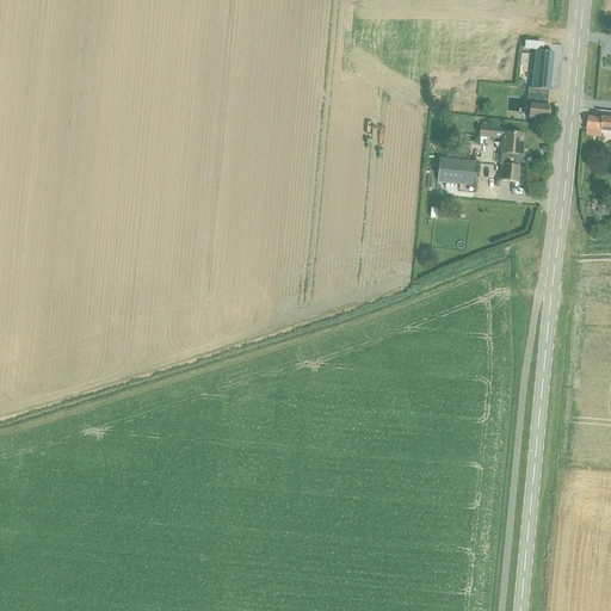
[(536,51),(531,90),(549,91),(554,54),(536,51)]
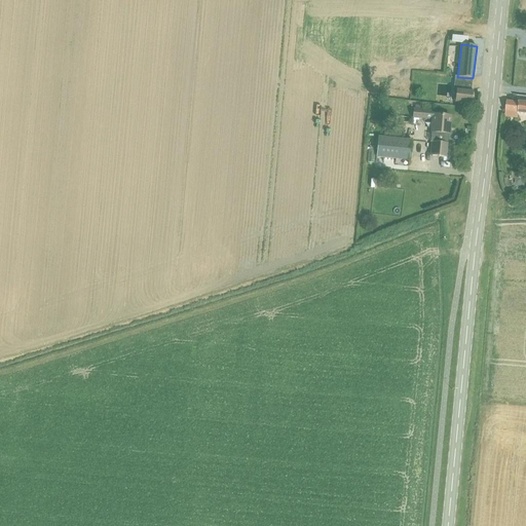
[(452,51),(455,51),(455,47),(445,46),(444,58),(451,58),(452,51)]
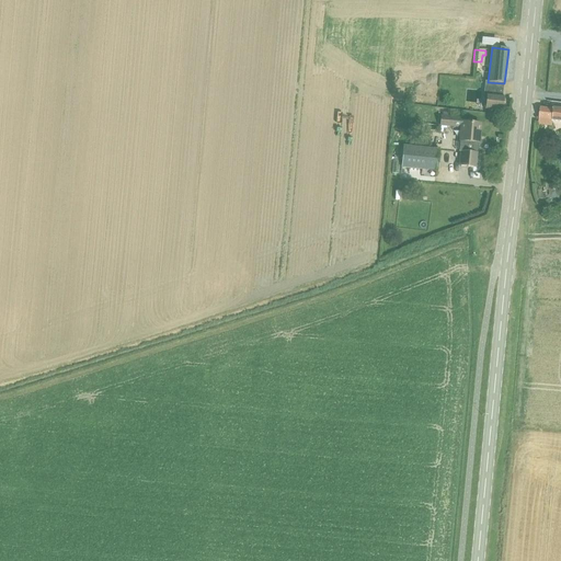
[(484,88),(483,100),(487,100),(485,110),(502,111),(502,110),(505,107),(505,104),(503,102),(503,96),(504,83),(488,82),(485,81),(484,88)]
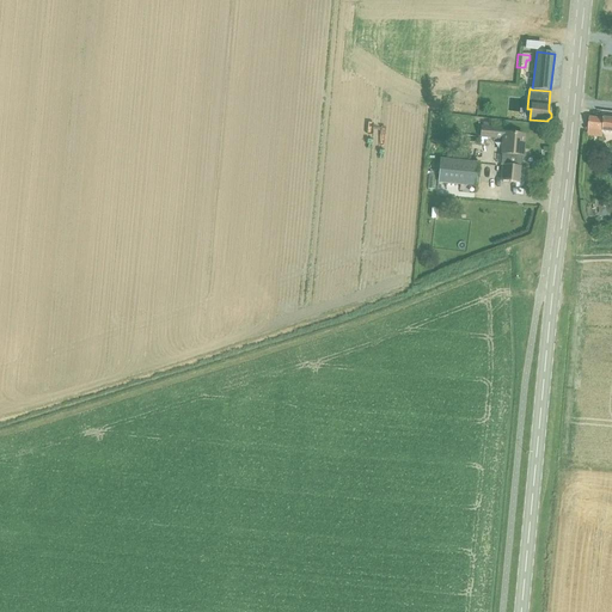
[(503,112),(518,114),(519,99),(505,98),(503,112)]
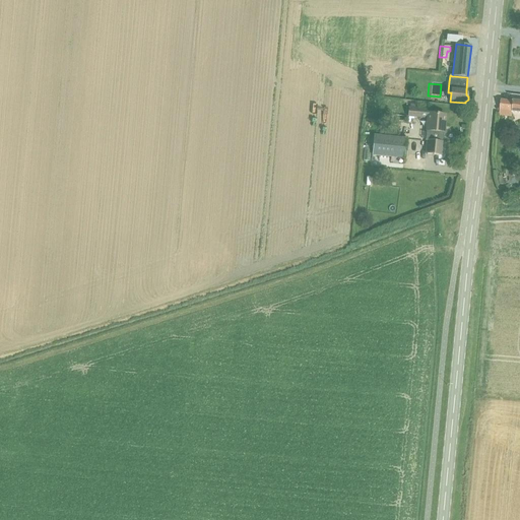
[(501,100),(500,111),(512,112),(519,112),(519,101),(513,101),(512,101),(501,100)]
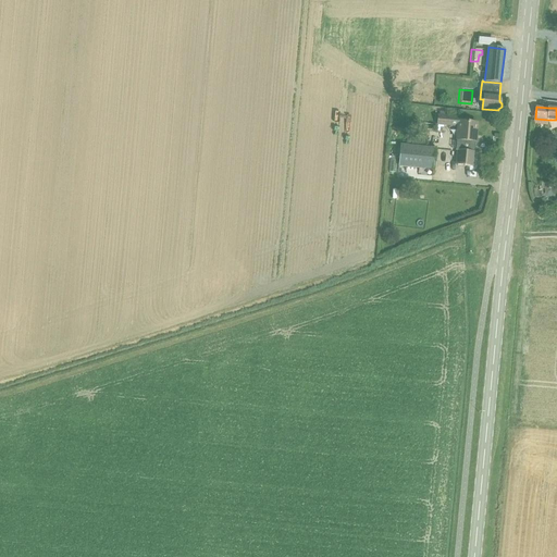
[(457,140),(456,140),(455,151),(457,151),(456,164),(472,166),(473,152),(474,143),(475,143),(477,123),(458,122),(459,119),(437,116),(437,125),(458,127),(457,140)]
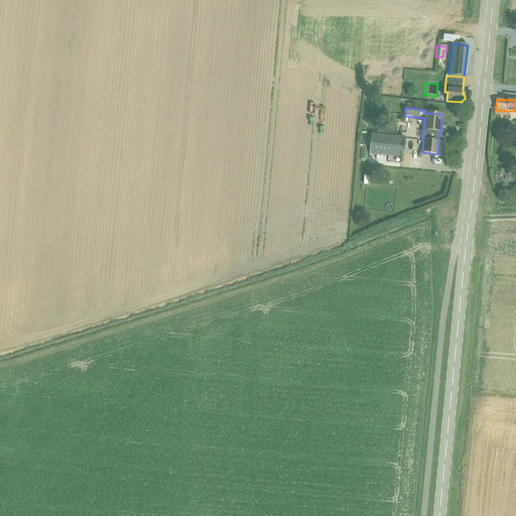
[(358,119),(358,130),(369,130),(369,120),(358,119)]
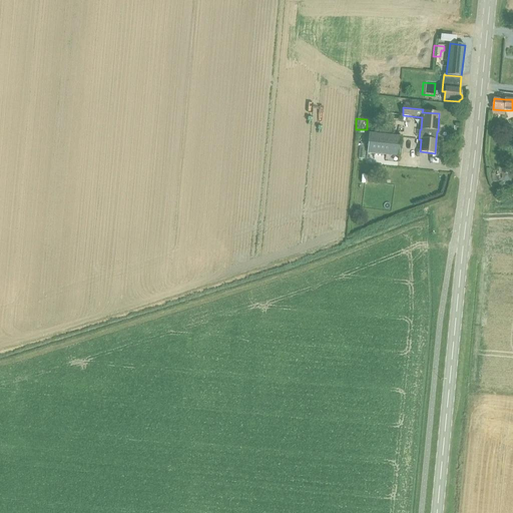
[(399,156),(401,136),(369,133),(367,153),(399,156)]
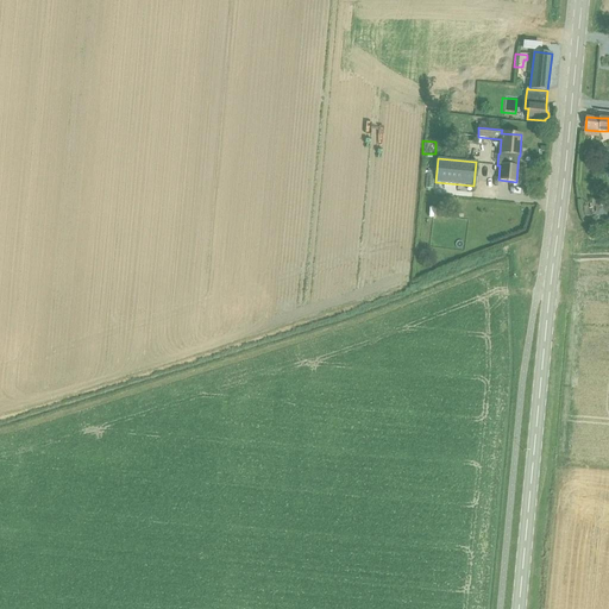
[(597,199),(586,201),(589,217),(600,215),(597,199)]
